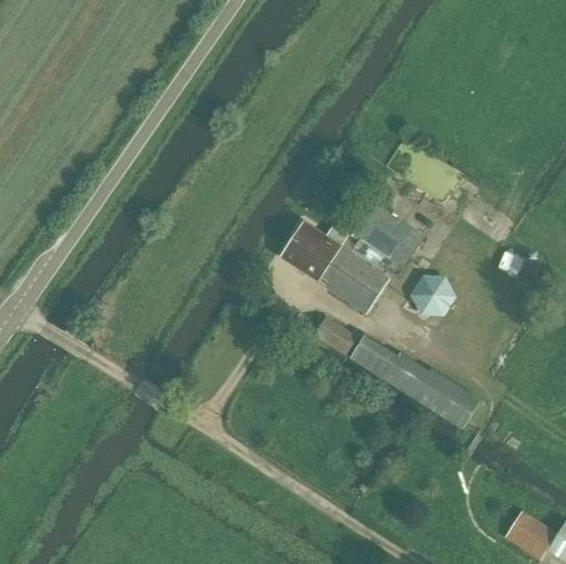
[(423,236),(376,204),(356,233),(338,221),(328,236),(305,222),(281,256),(366,314),(400,263),(403,266),(423,236)]
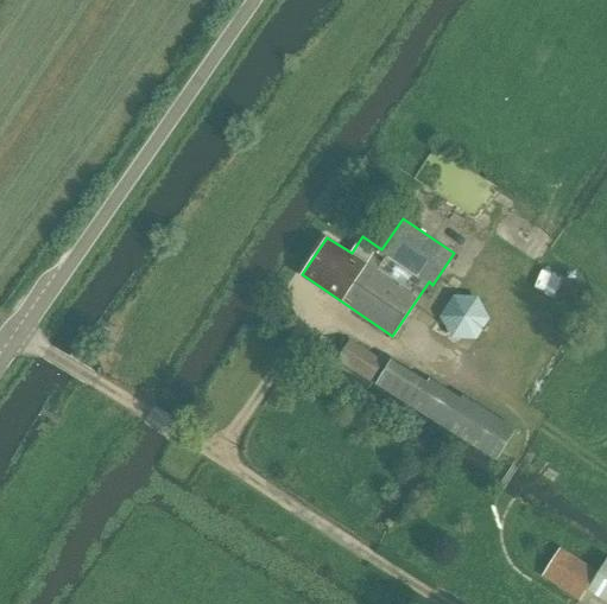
[(371,382),(372,381),(385,362),(348,337),(335,357),(371,382)]
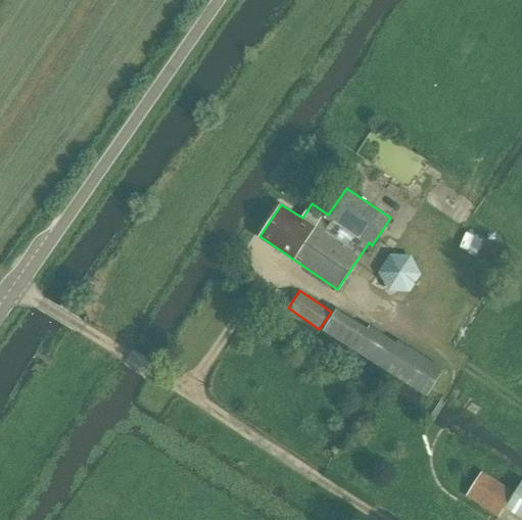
[(425,395),(426,393),(442,368),(369,321),(366,327),(335,306),(321,330),(425,395)]
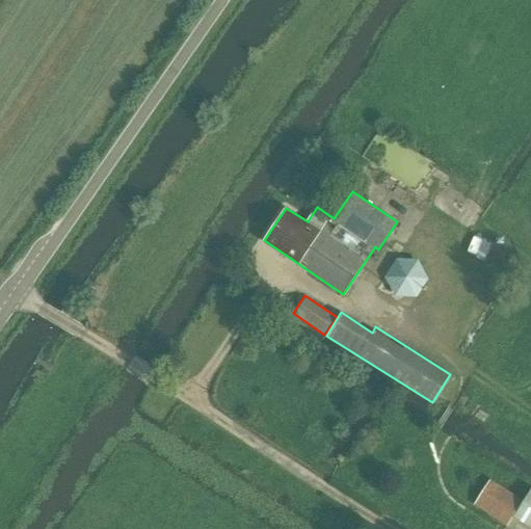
[(506,524),(522,498),(489,478),(474,504),(506,524)]
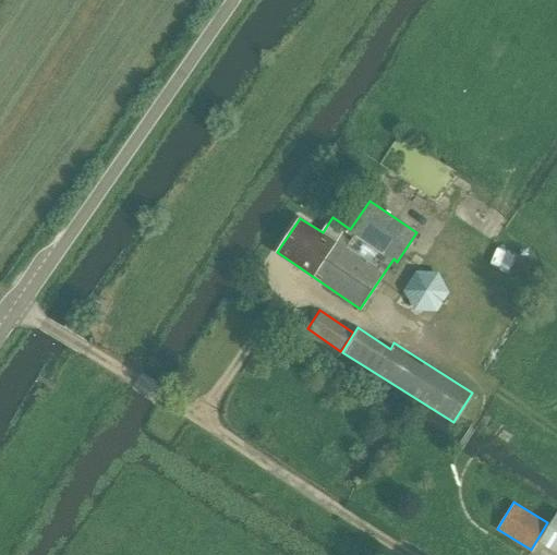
[(556,553),(556,511),(537,541),(556,553)]
